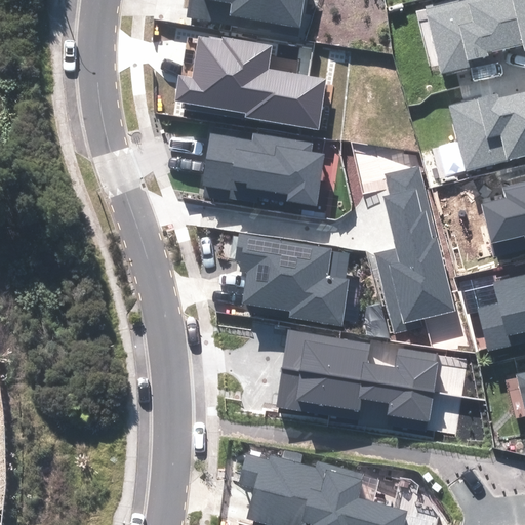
[(299,36),(305,0),(189,0),(186,18),(299,36)]
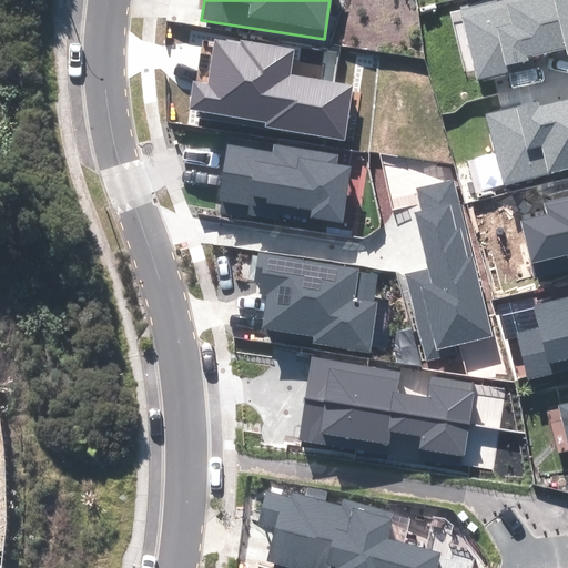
[(544,52),(530,0),(482,0),(458,6),(476,82),(510,73),(508,66),(529,61),(528,56),(544,52)]
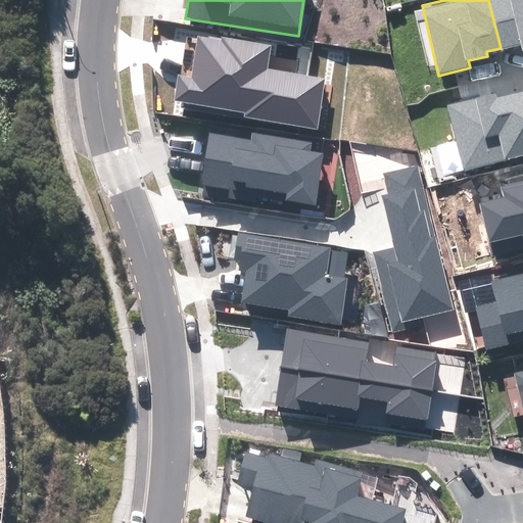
[(522,0),(488,0),(501,48),(521,44),(522,51),(522,50),(522,0)]
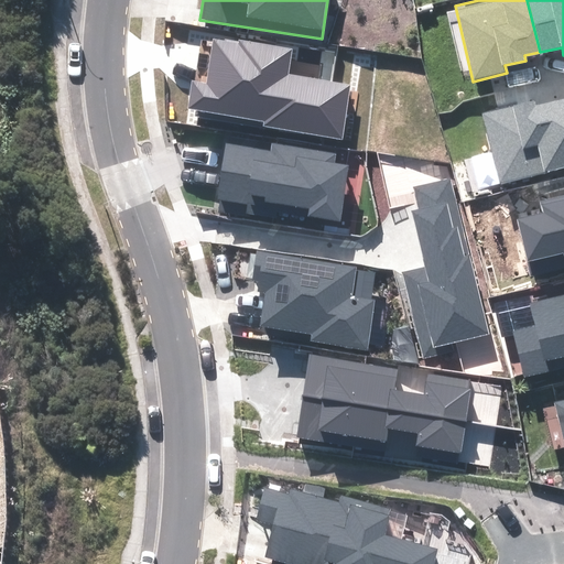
[(290,73),(293,49),(239,40),(238,44),(214,40),(207,83),(192,80),(187,109),(196,110),(195,116),(343,141),(353,84),(290,73)]
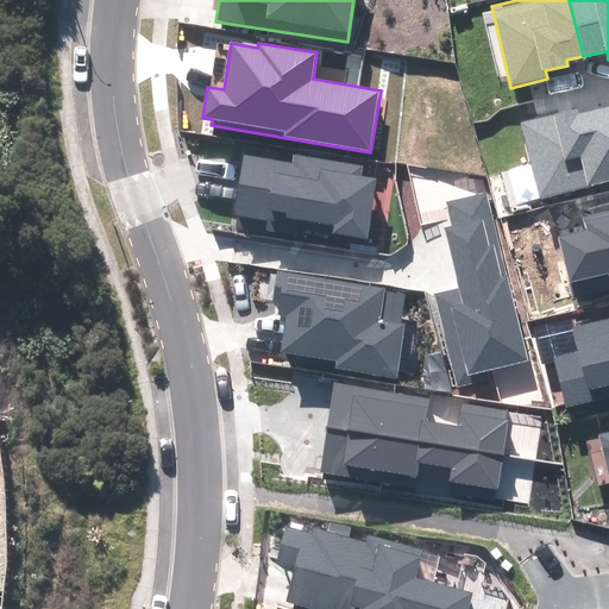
[(608,107),(598,110),(608,154),(608,107)]
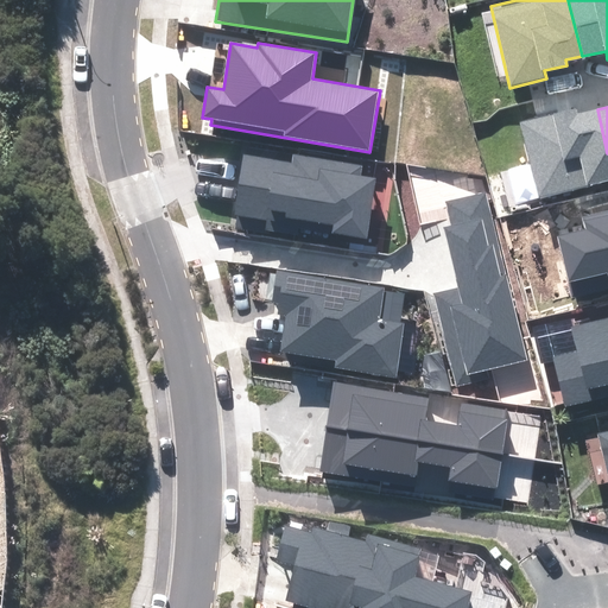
[(538,198),(607,182),(607,153),(597,109),(577,114),(576,109),(520,122),(538,198)]
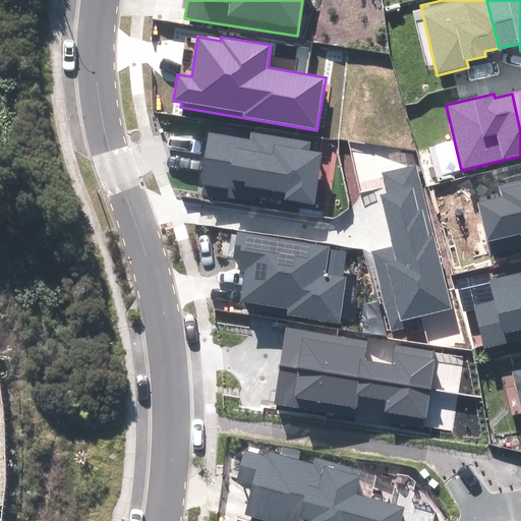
[(309,151),(310,141),(251,132),(250,139),(210,133),(201,183),(205,183),(203,194),(255,203),(256,196),(314,206),(323,153),(309,151)]
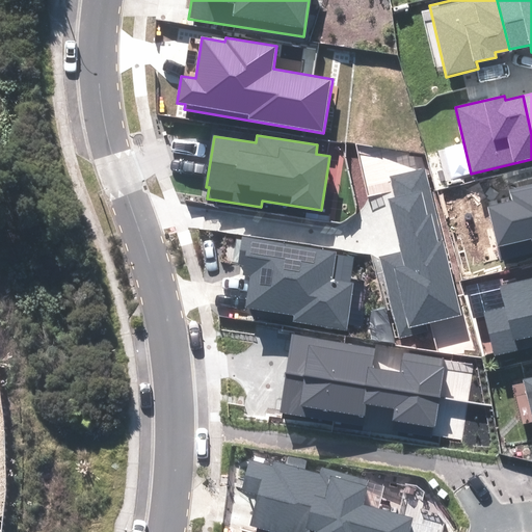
[(401,251),(379,256),(399,337),(428,330),(426,324),(461,316),(425,167),(390,177),(395,196),(388,198),(401,251)]
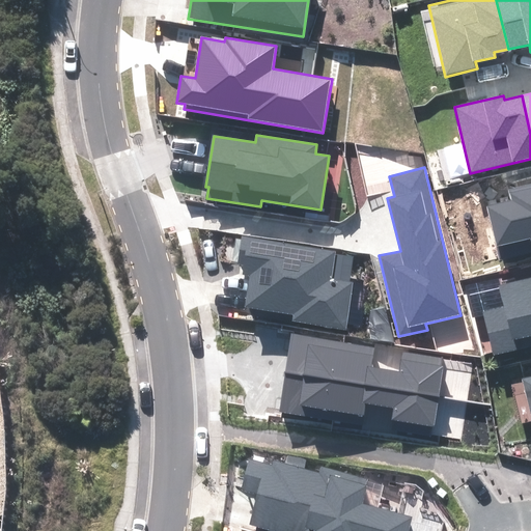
[(530,185),(510,191),(513,202),(487,207),(500,260),(530,253),(530,185)]
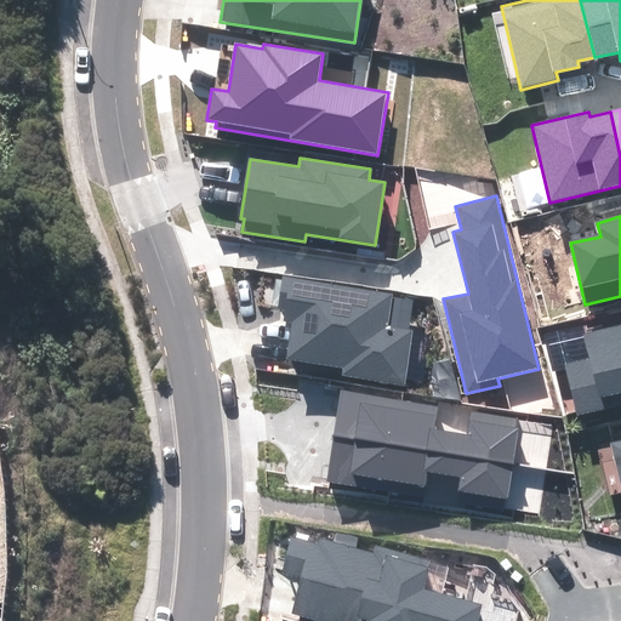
[(284,366),(404,386),(412,331),(408,330),(412,301),(393,297),(393,294),(283,277),(278,308),(285,309),(283,323),(291,324),(284,366)]
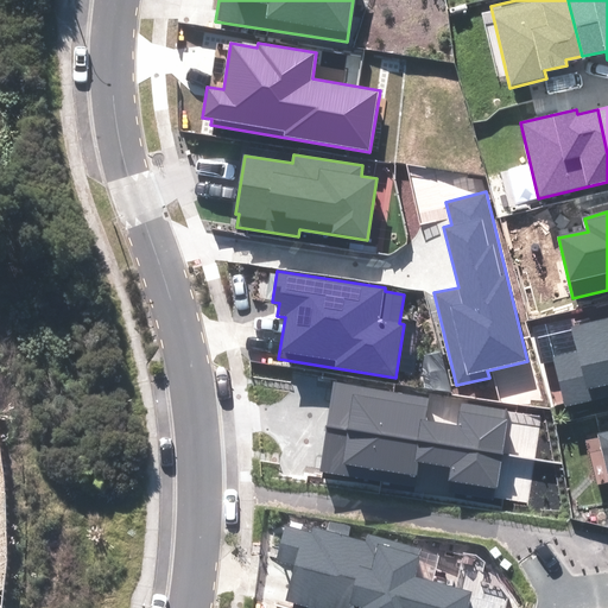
[(607,317),(570,327),(577,353),(553,358),(565,406),(607,396),(607,317)]
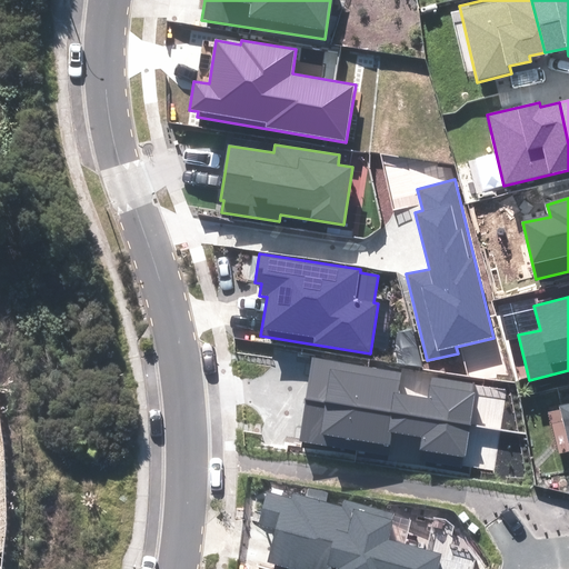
[(473,392),(475,385),(431,377),(428,399),(399,393),(402,372),(312,358),(307,399),(470,425),(475,393),(473,392)]
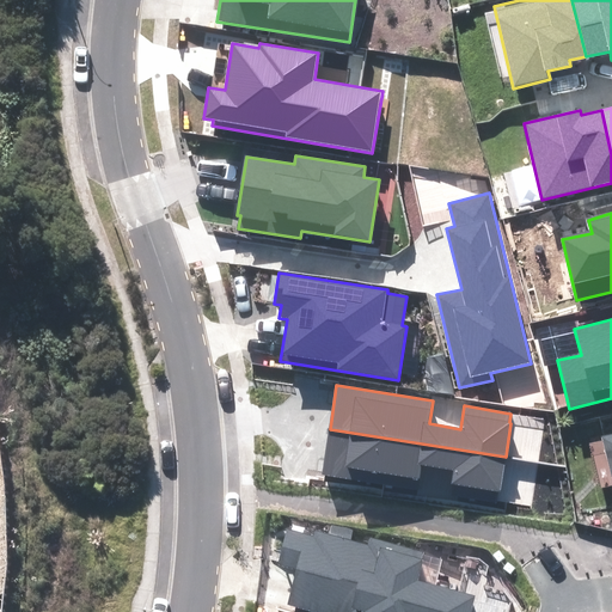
[(450,494),(496,501),(499,491),(500,493),(506,457),(330,429),(322,475),(420,490),(423,466),(453,471),(450,494)]
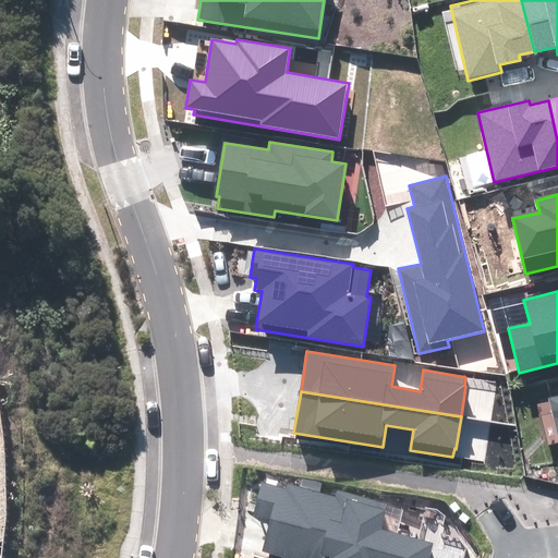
[(427,557),(432,544),(380,530),(387,502),(337,490),(335,496),(319,493),(322,483),(301,477),(299,486),(287,483),(286,488),(262,483),(254,513),(273,518),(264,550),(273,553),(270,557),(427,557)]
